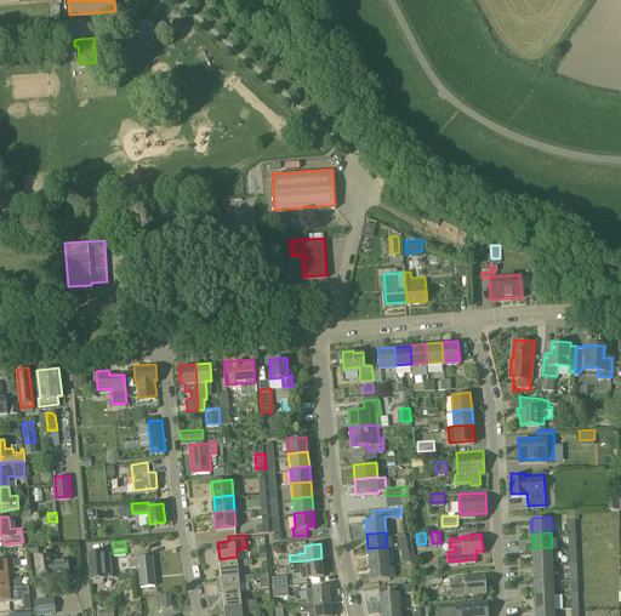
[(387,547),(368,548),(369,564),(388,562),(387,547)]
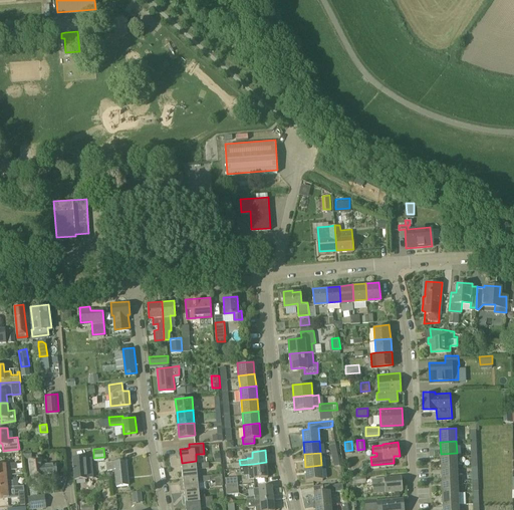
[(457,453),(441,454),(441,466),(457,466),(457,453)]
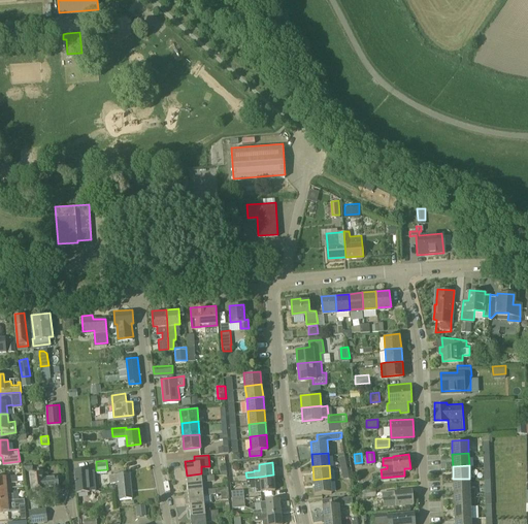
[(96,488),(95,468),(88,468),(88,467),(75,468),(77,491),(90,490),(89,489),(96,488)]
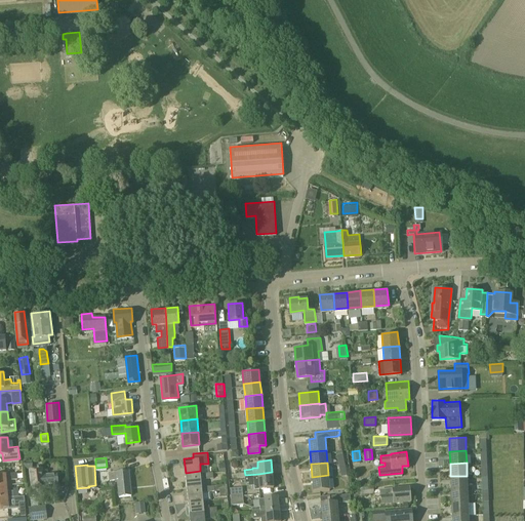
[(58,482),(57,471),(43,473),(42,467),(30,469),(32,485),(58,482)]
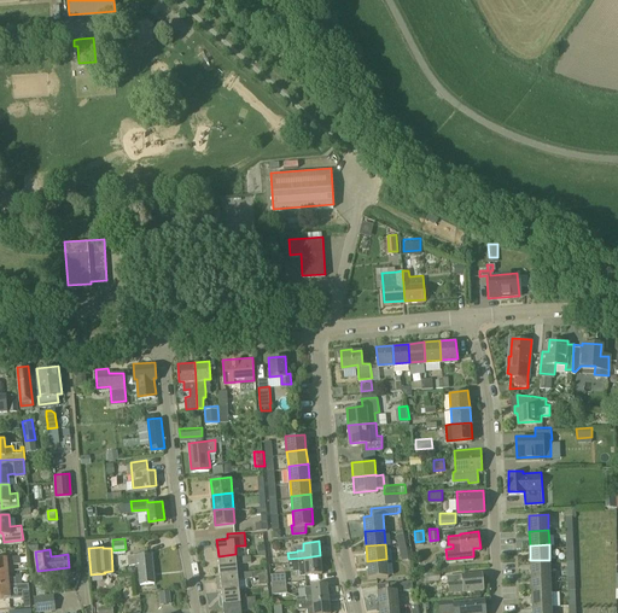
[(129,562),(138,561),(139,571),(140,582),(155,581),(152,550),(128,553),(129,561),(129,562)]
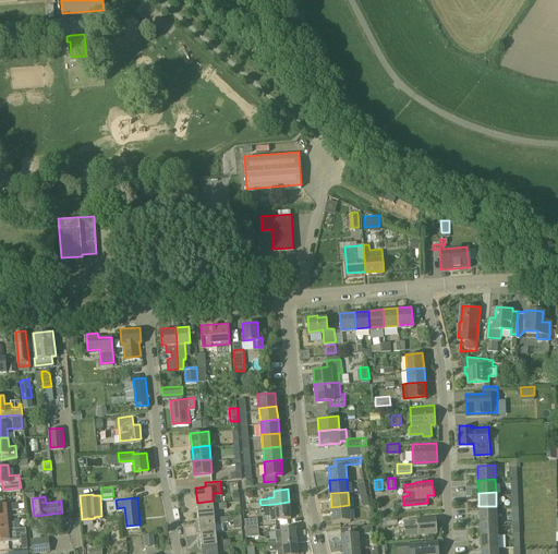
[(5,502),(0,502),(0,514),(7,514),(7,508),(19,507),(17,500),(5,501),(5,502)]
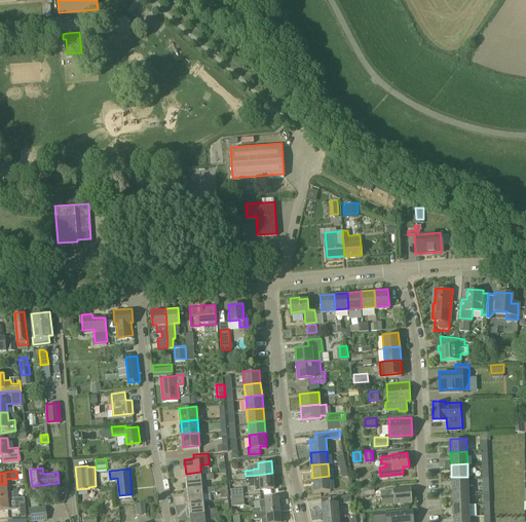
[(200,472),(186,474),(187,487),(202,485),(201,478),(214,477),(213,471),(200,472)]
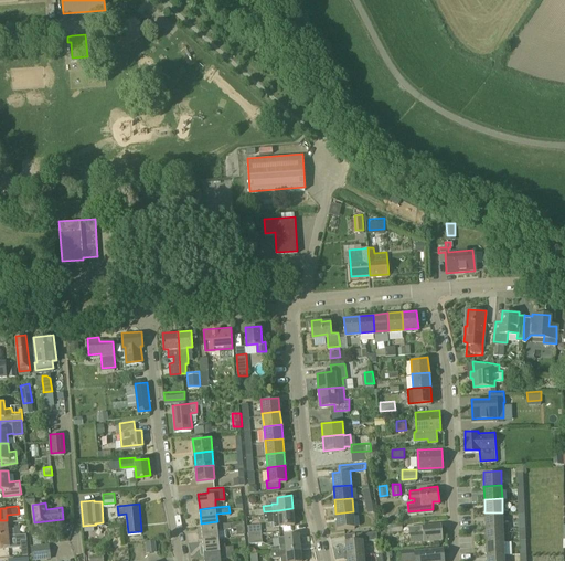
[(295,522),(292,508),(278,510),(264,511),(264,517),(267,517),(268,520),(274,519),(274,525),(295,522)]
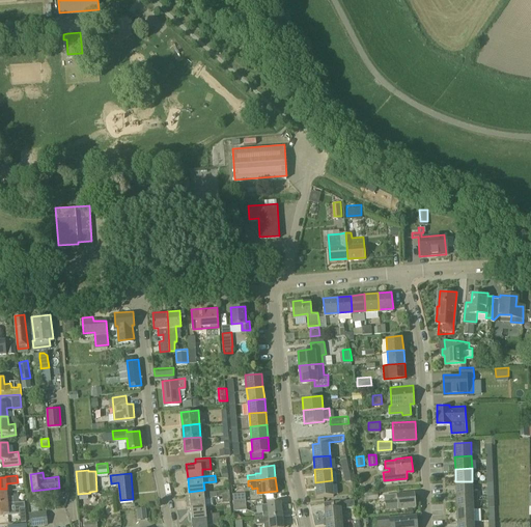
[(332,480),(315,482),(317,495),(333,494),(332,480)]
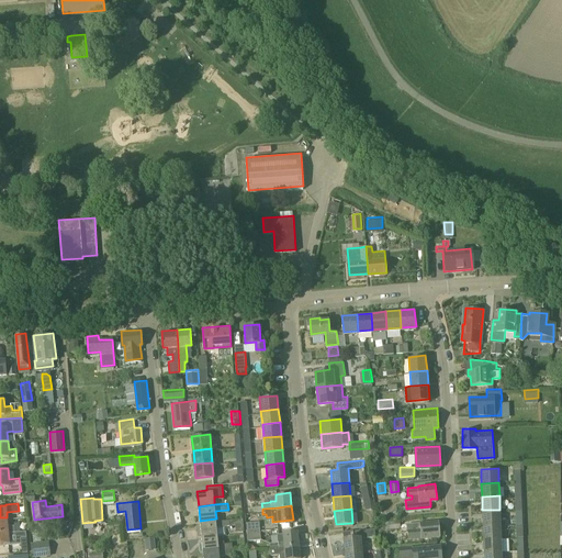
[(499,510),(482,510),(483,523),(501,523),(499,510)]
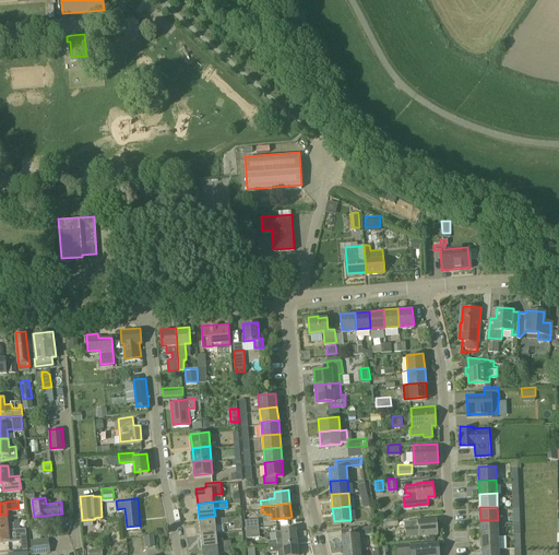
[(7,515),(0,515),(0,528),(8,528),(16,527),(20,527),(20,517),(14,517),(14,520),(8,521),(7,515)]
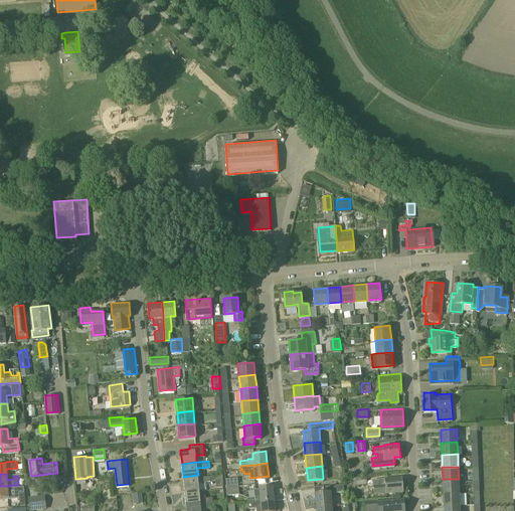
[(198,475),(183,477),(184,490),(199,488),(198,480),(210,479),(210,474),(198,475)]
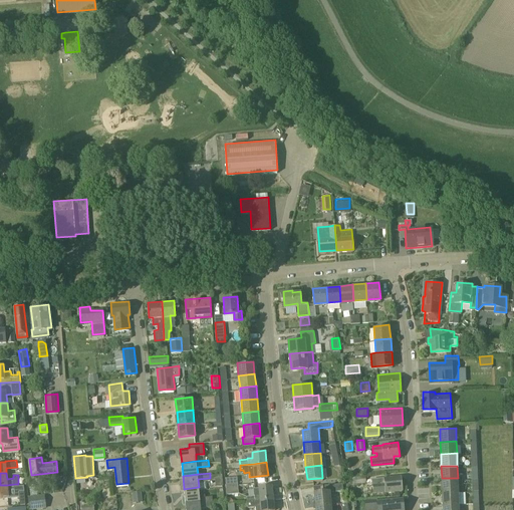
[(365,473),(355,474),(355,481),(366,480),(365,473)]
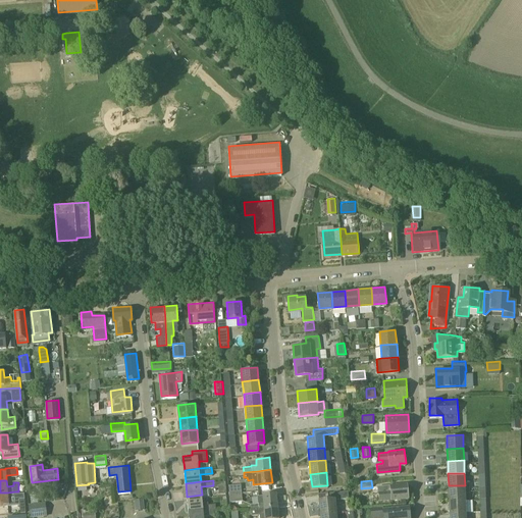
[(241,482),(229,483),(229,491),(242,490),(241,482)]
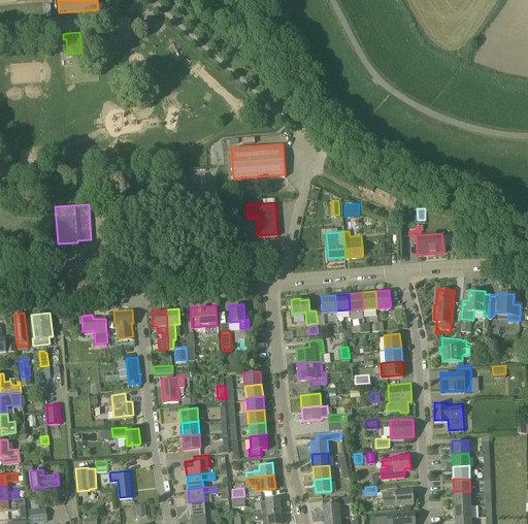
[(396,504),(396,503),(413,502),(411,488),(395,489),(396,494),(383,495),(384,504),(396,504)]
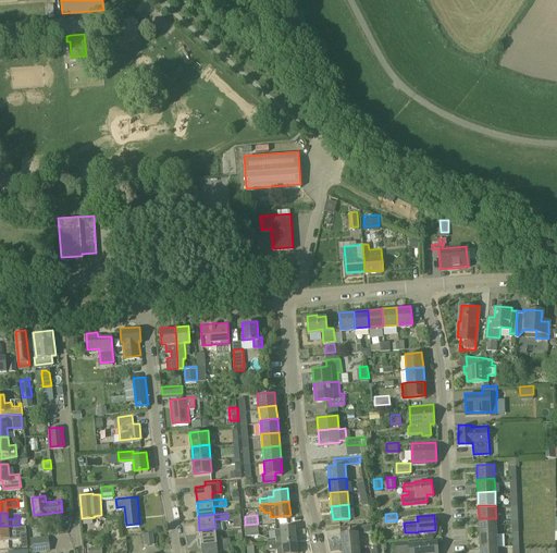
[(496,518),(479,518),(479,532),(496,531),(496,524),(500,524),(500,518),(496,518)]
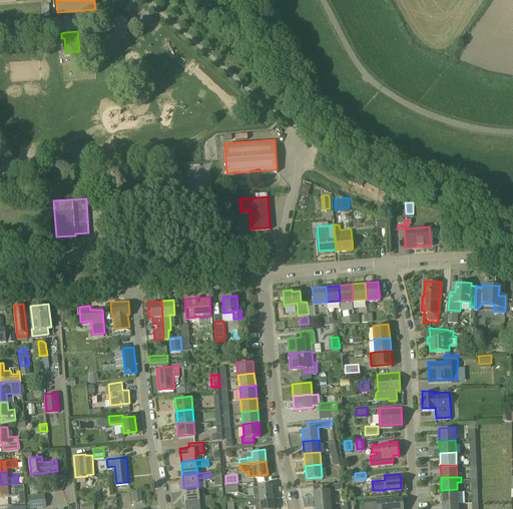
[(342,481),(313,483),(314,489),(314,497),(315,502),(331,501),(330,495),(330,489),(343,488),(342,481)]
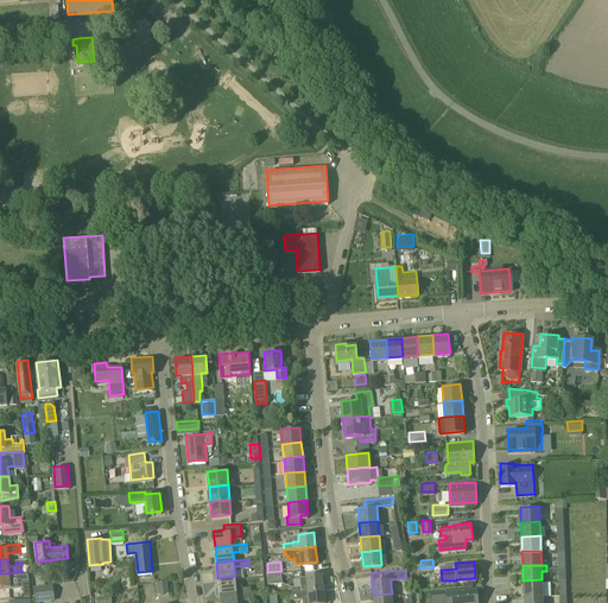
[(29,571),(26,571),(0,573),(0,585),(10,585),(23,584),(23,578),(29,577),(29,571)]
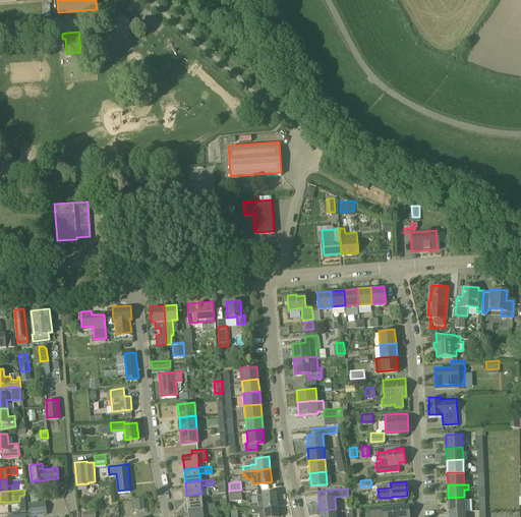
[(241,490),(229,491),(230,499),(241,498),(241,490)]
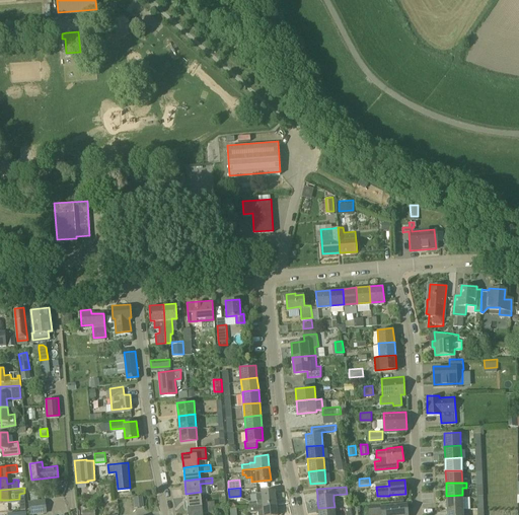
[(249,504),(263,503),(276,501),(275,489),(262,491),(255,491),(256,498),(248,499),(249,504)]
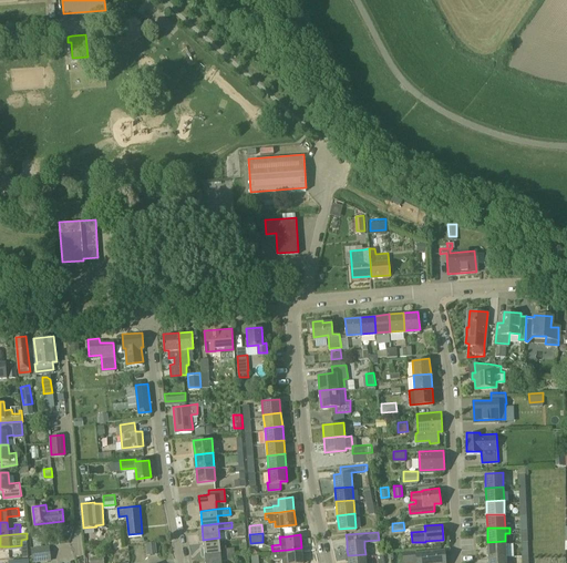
[(219,538),(203,540),(205,554),(220,552),(234,551),(235,551),(234,545),(226,546),(226,543),(220,544),(219,538)]
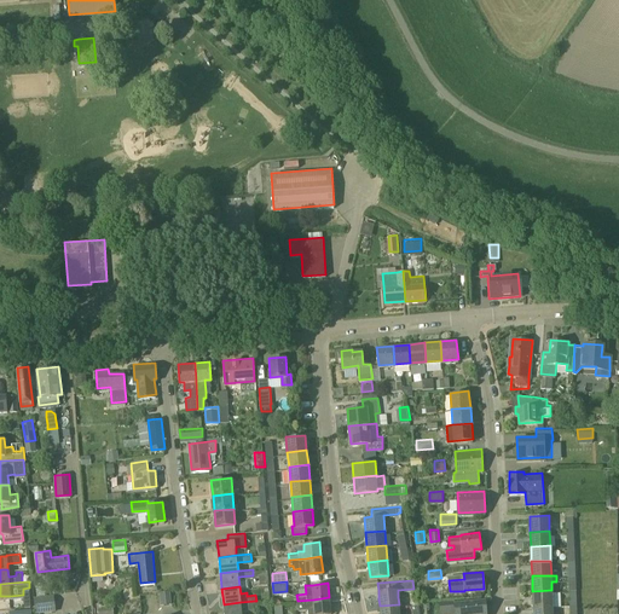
[(169,589),(161,590),(162,602),(171,601),(169,589)]
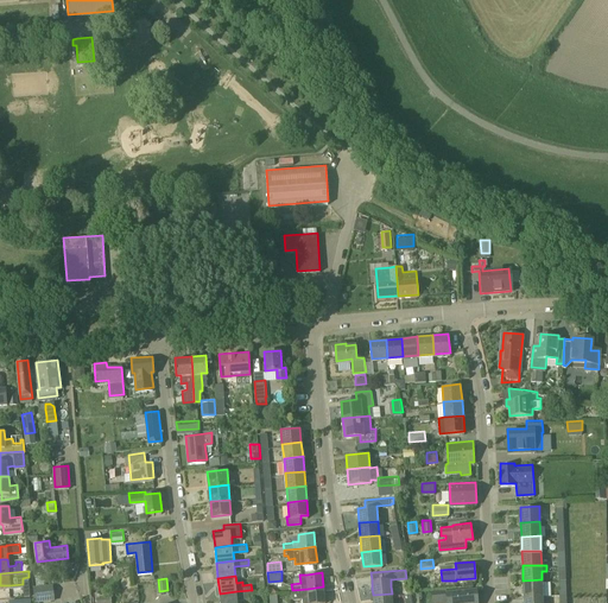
[(542,579),(523,581),(524,595),(543,594),(542,579)]
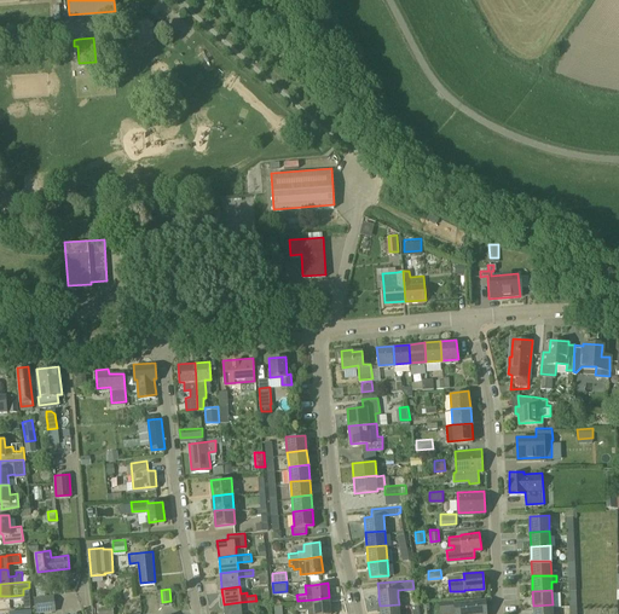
[(53,594),(35,596),(36,609),(55,608),(53,594)]
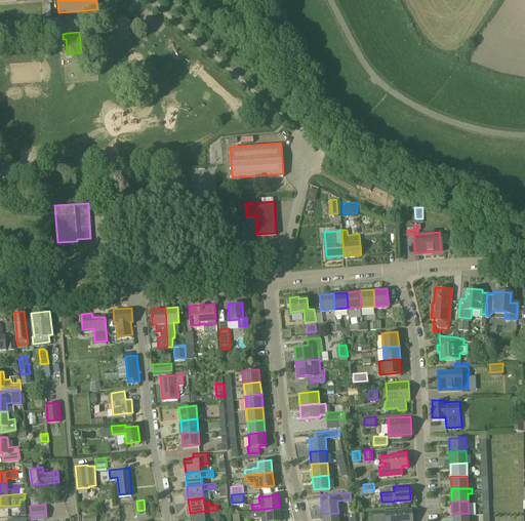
[(268,520),(281,520),(279,507),(266,509),(252,510),(253,516),(260,515),(260,520),(268,520)]
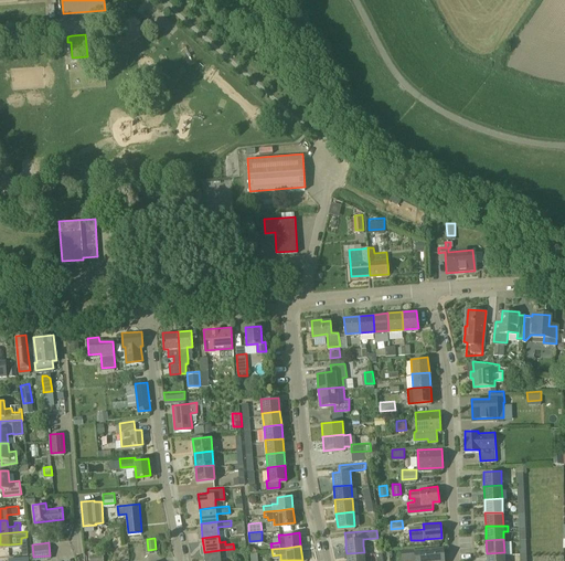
[(444,560),(443,547),(415,549),(415,547),(401,547),(402,560),(415,559),(415,560),(444,560)]
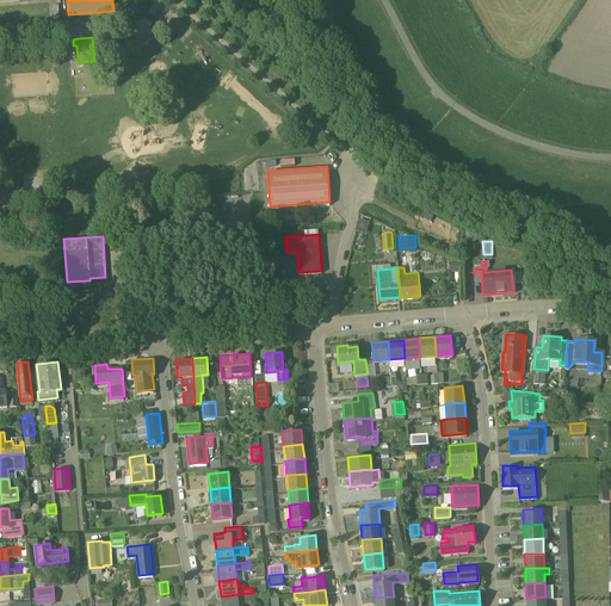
[(238,594),(221,597),(221,605),(239,605),(239,600),(253,599),(252,593),(238,594)]
